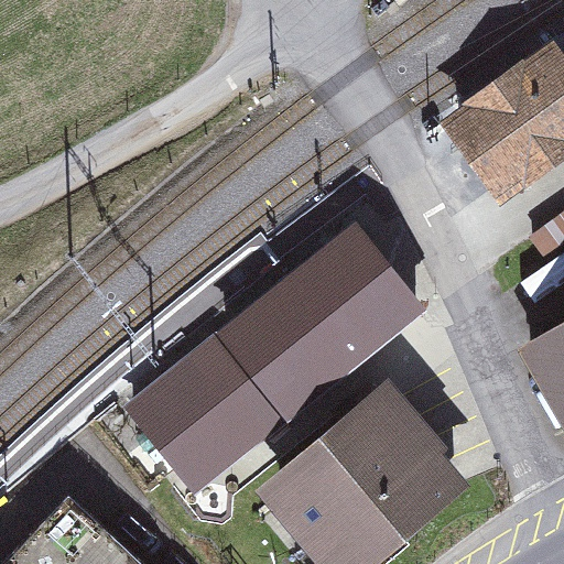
[(499,98),(452,130),(501,203),(563,159),(563,88),(548,65),(499,98)]
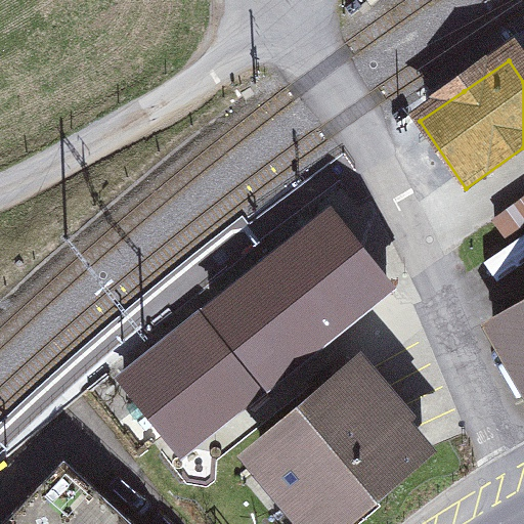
[(398,290),(332,207),(200,312),(266,394),(398,290)]
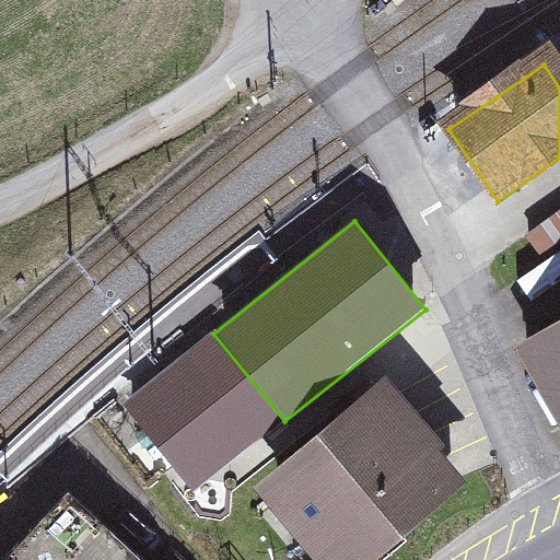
[(559,321),(514,348),(559,426),(559,321)]
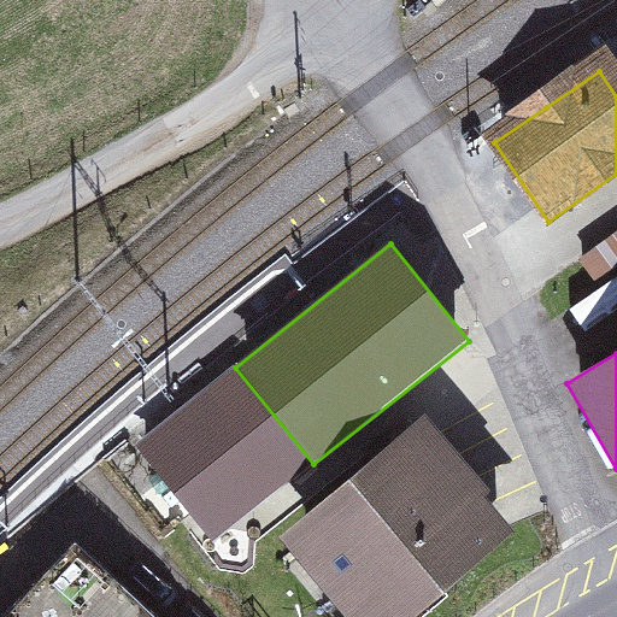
[(235,368),(135,447),(212,544),(313,464),(235,368)]
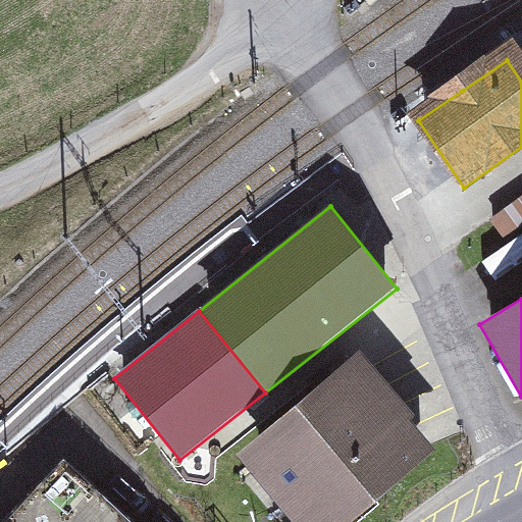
[(361,351),(237,455),(292,521),(352,521),(442,448),(361,351)]
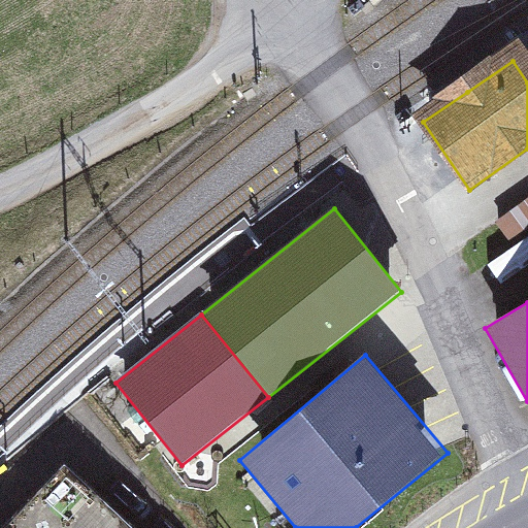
[(5,527),(128,527),(62,467),(5,527)]
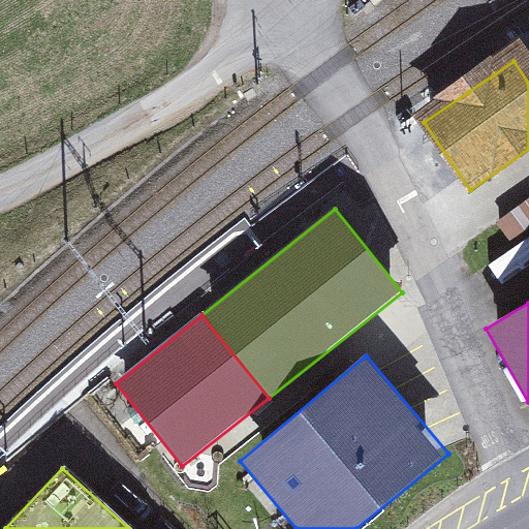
All buildings are outlined.
